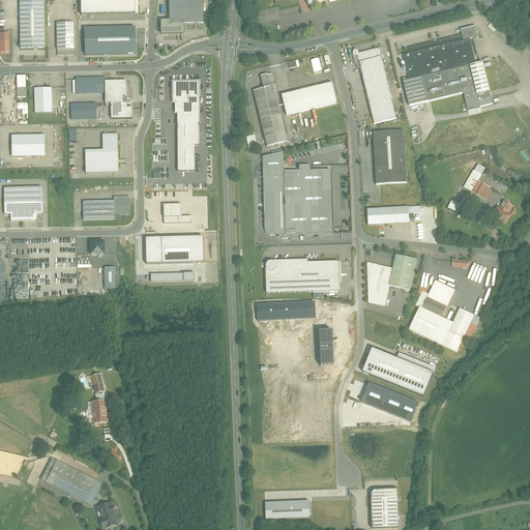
[(135,0),(78,0),(79,17),(136,15),(135,0)]
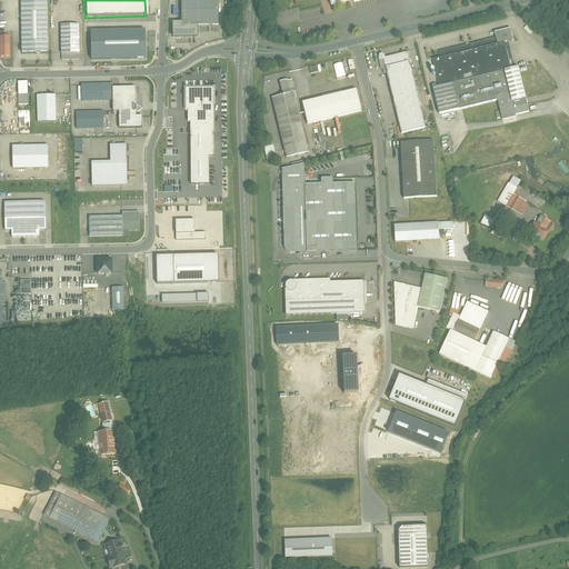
[(218,0),(181,0),(182,25),(182,26),(199,26),(219,26),(218,0)]
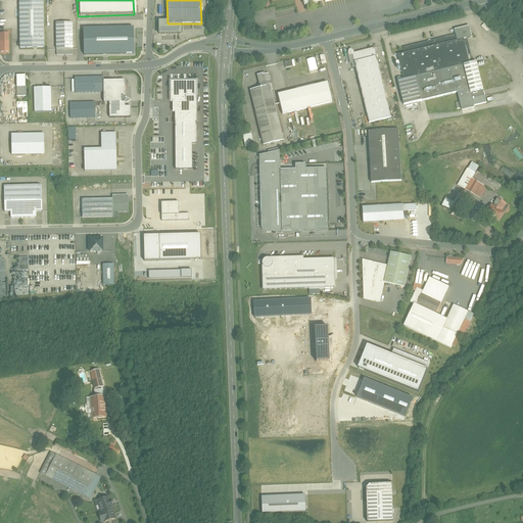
[(44,8),(19,9),(20,40),(44,40),(44,8)]
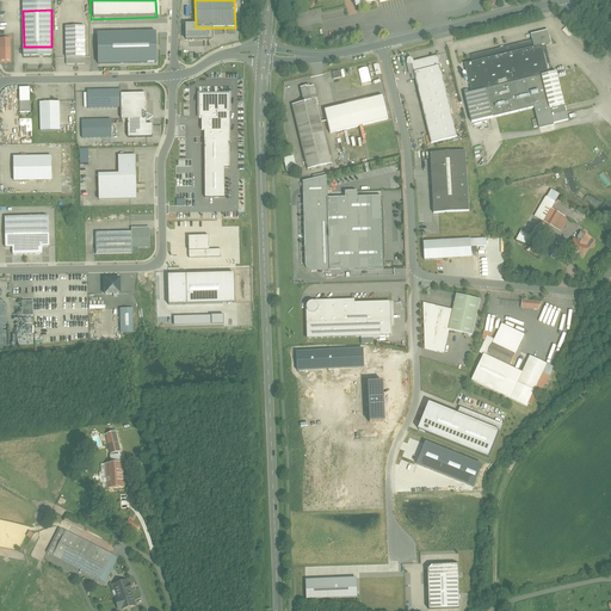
[(196,28),(196,26),(186,26),(186,43),(215,42),(214,28),(196,28)]
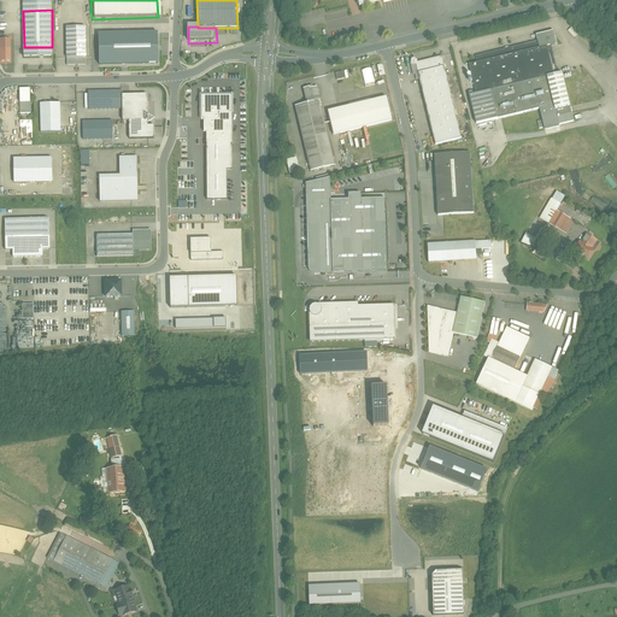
[(86,28),(65,28),(68,58),(86,58),(86,28)]
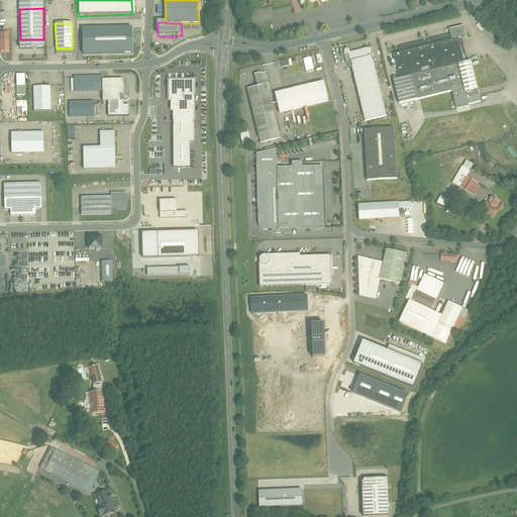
[(464,26),(450,30),(449,28),(451,34),(452,40),(459,39),(461,38),(467,37),(464,26)]
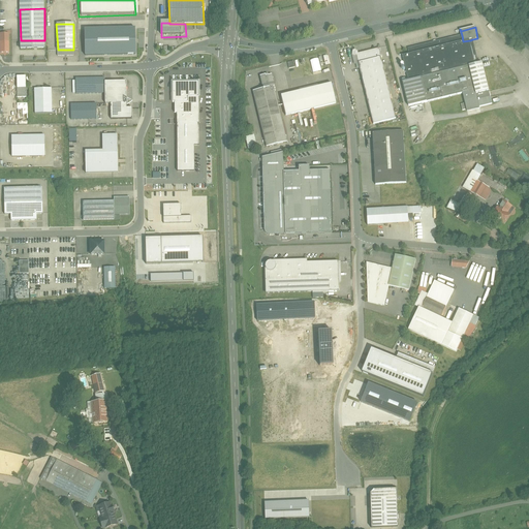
[(135,28),(85,30),(85,56),(135,55),(135,28)]
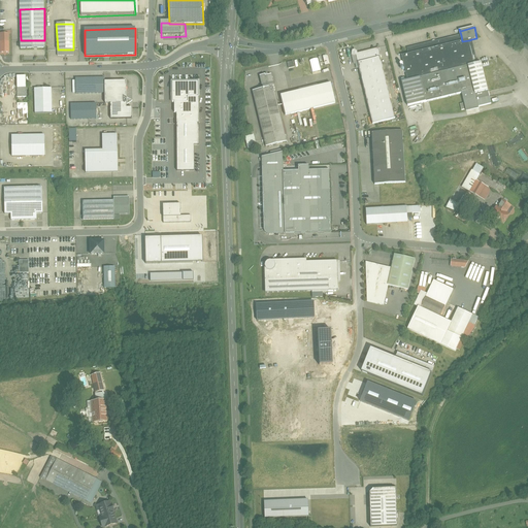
[(402,56),(407,78),(405,79),(406,81),(402,83),(408,106),(462,93),(466,109),(492,104),(482,63),(474,65),(470,44),(469,40),(462,41),(461,35),(407,48),(409,55),(402,56)]
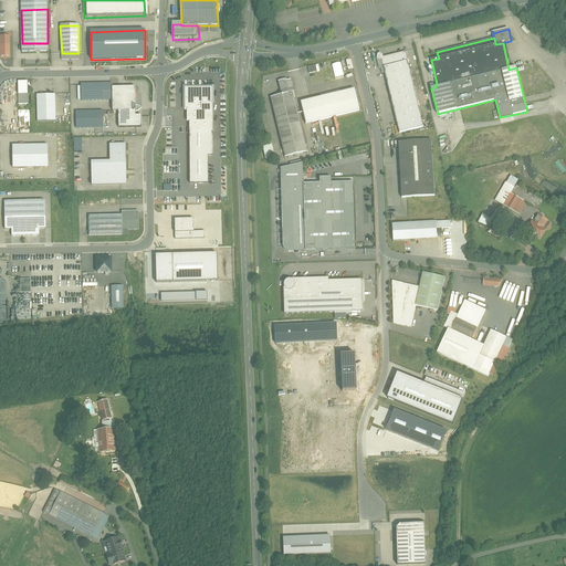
[(48,43),(22,43),(22,52),(49,51),(48,43)]
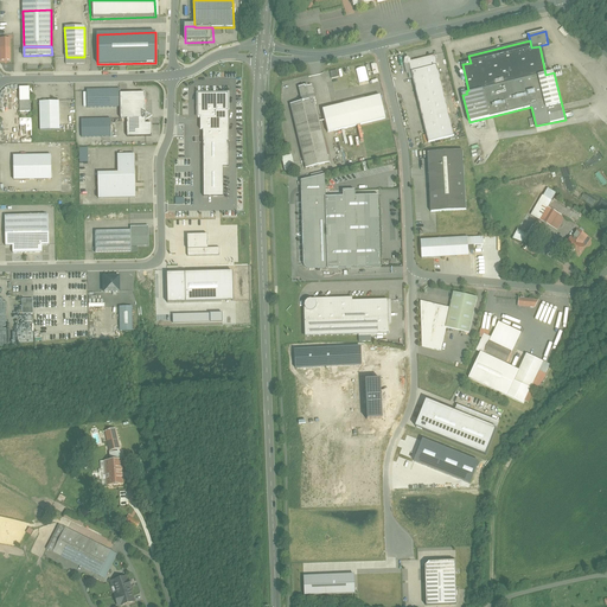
[(435,56),(411,62),(410,59),(408,57),(406,58),(403,61),(404,63),(407,65),(407,66),(409,68),(410,68),(411,72),(438,66),(435,56)]
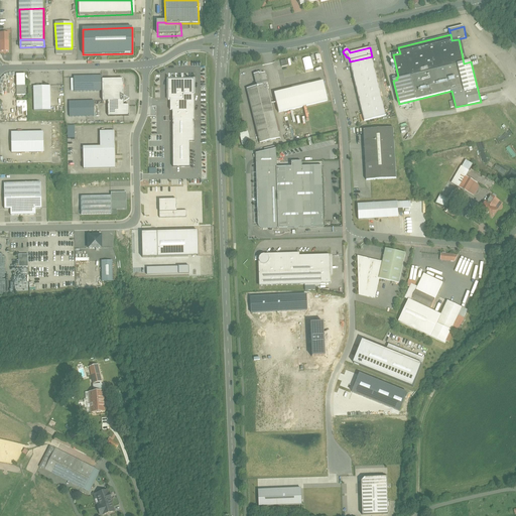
[(372,56),(350,61),(364,121),(387,116),(372,56)]
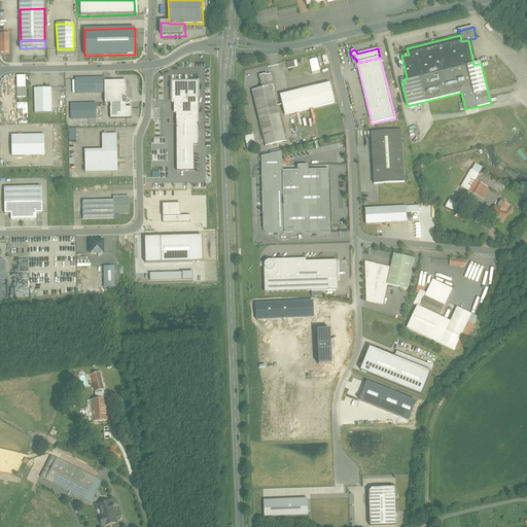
[(309,60),(311,72),(319,71),(317,59),(309,60)]
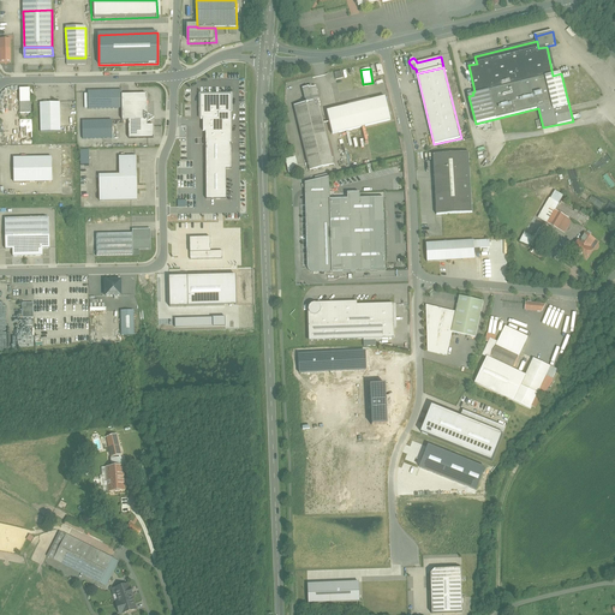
[(309,87),(303,89),(306,103),(294,106),(310,171),(334,165),(318,101),(320,101),(316,87),(312,88),(312,85),(309,87)]
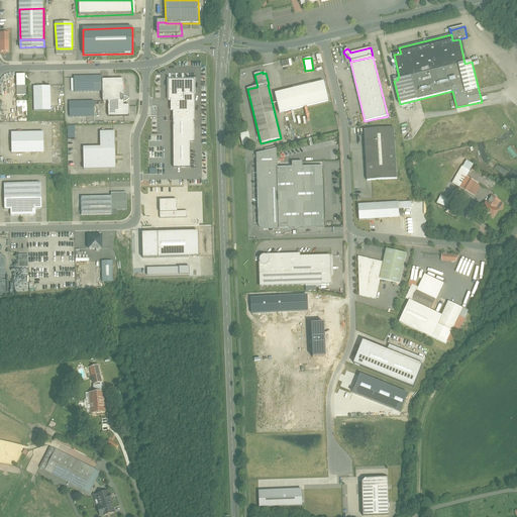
[(75,92),(103,91),(102,80),(102,76),(74,77),(75,92)]
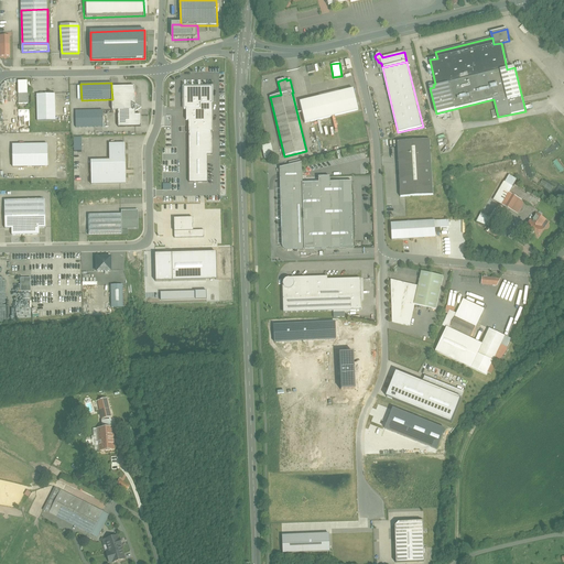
[(29,84),(19,84),(19,105),(28,105),(29,84)]
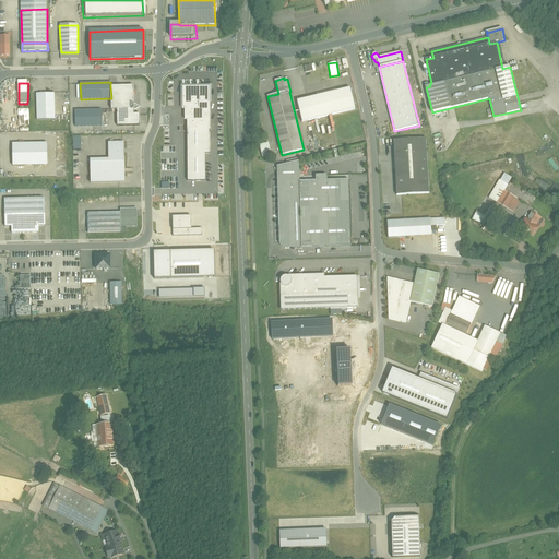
[(133,86),(110,86),(111,98),(111,109),(117,109),(134,109),(133,86)]
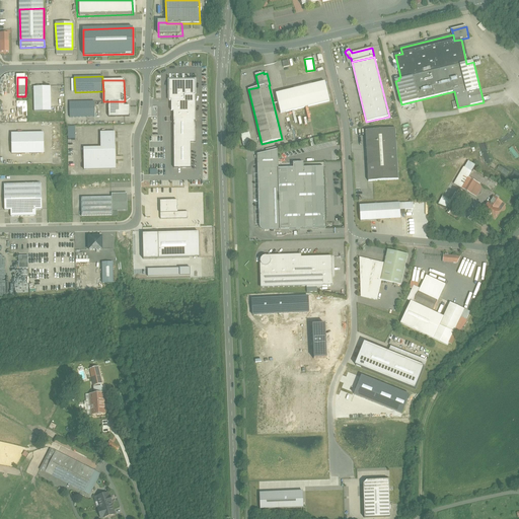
[(195,80),(169,80),(169,91),(168,91),(168,95),(169,95),(169,101),(171,101),(184,100),(184,95),(195,95),(195,80)]
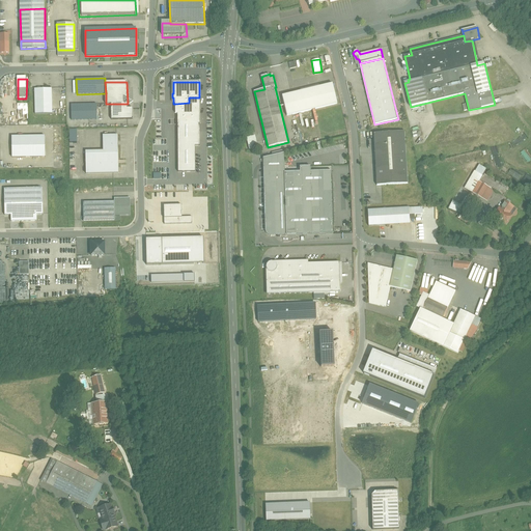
[(333,84),(282,95),(287,116),(337,104),(333,84)]
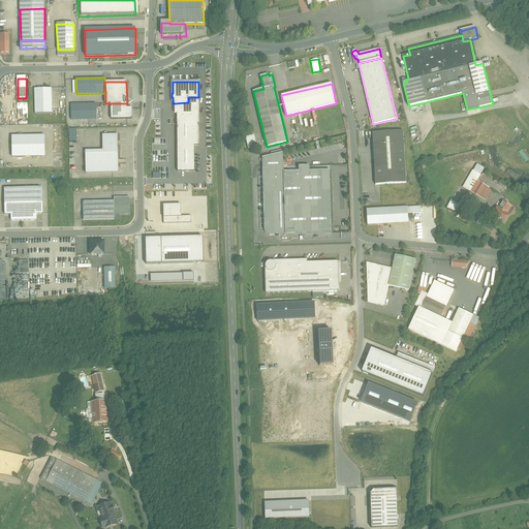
[(52,88),(34,89),(35,114),(53,114),(52,88)]
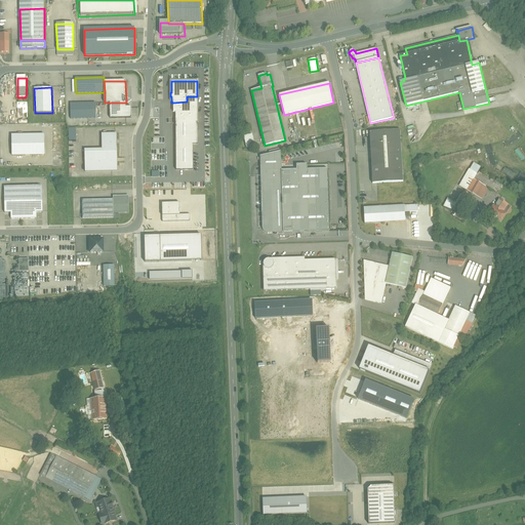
[(187,102),(173,103),(173,113),(175,113),(176,170),(193,170),(193,145),(198,145),(197,96),(187,96),(187,102)]
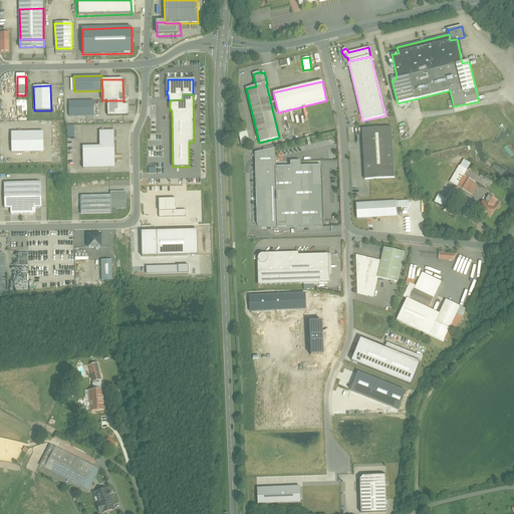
[(123,105),(123,100),(107,100),(107,116),(129,115),(129,105),(123,105)]
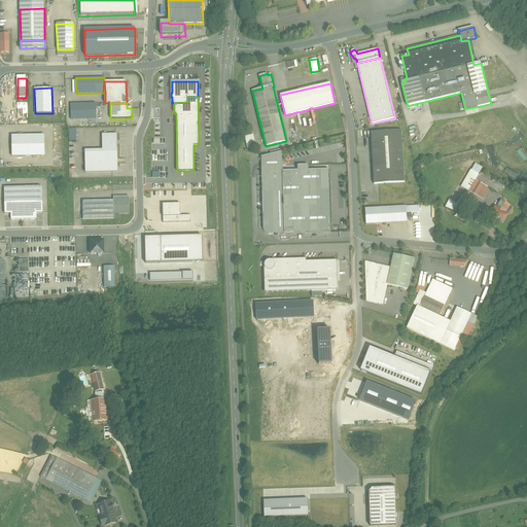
[(97,104),(71,104),(72,120),(97,120),(97,104)]
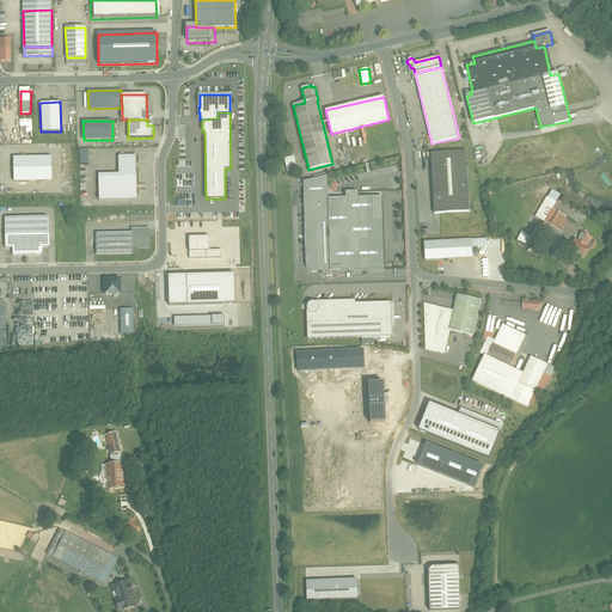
[(467,152),(432,154),(435,214),(471,212),(467,152)]
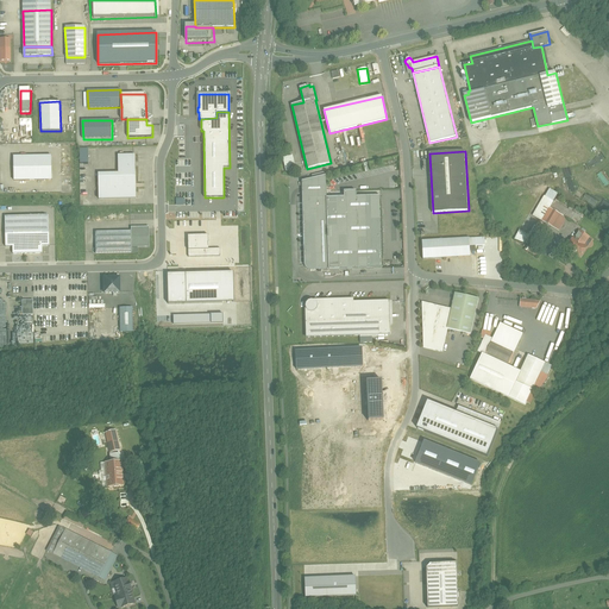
[(136,199),(135,155),(118,156),(119,174),(99,174),(99,200),(136,199)]
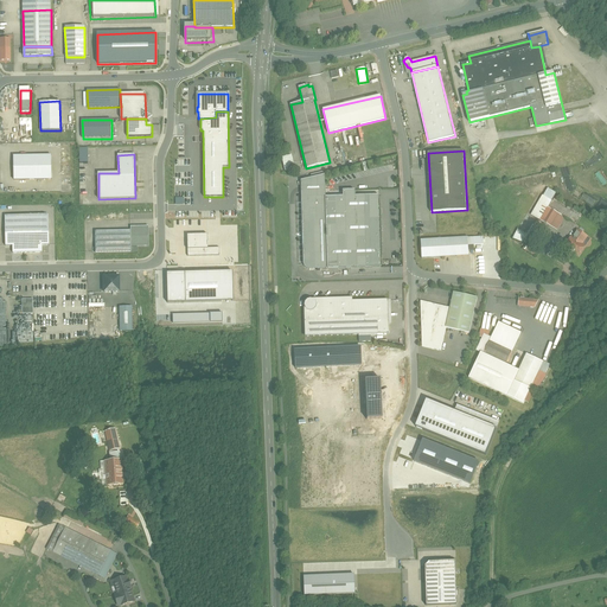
[(291,155),(282,158),(285,171),(294,168),(291,155)]
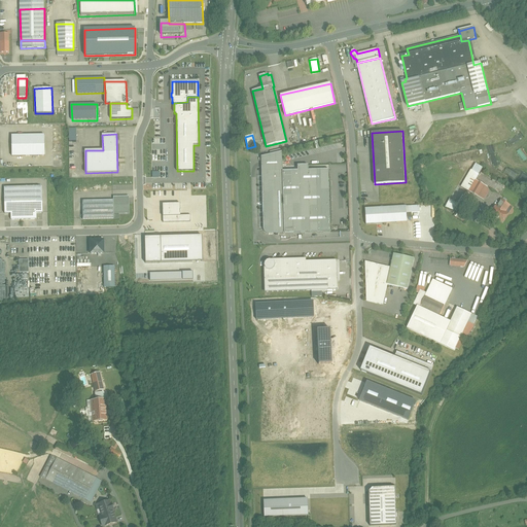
[(44,137),(12,137),(12,157),(44,157),(44,137)]
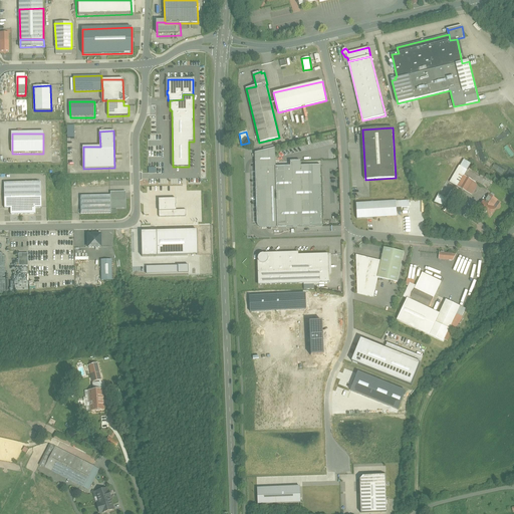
[(275,149),(255,153),(255,160),(256,173),(256,171),(257,170),(258,168),(260,168),(275,167),(275,149)]
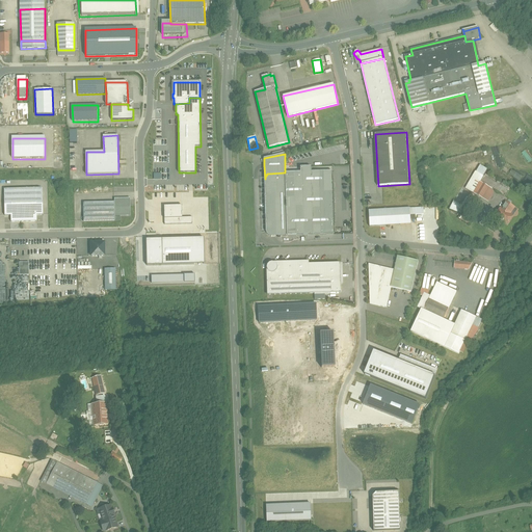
[(311,167),(300,167),(300,173),(285,173),(287,236),(335,234),(333,171),(312,173),(311,167)]
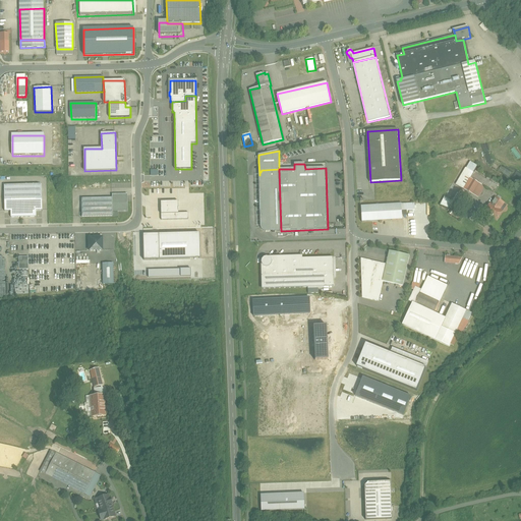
[(279,169),(264,170),(262,170),(261,172),(259,173),(259,175),(261,226),(261,228),(263,230),(264,231),(266,231),(268,231),(272,231),(273,232),(275,232),(275,231),(277,231),(281,231),(279,169)]
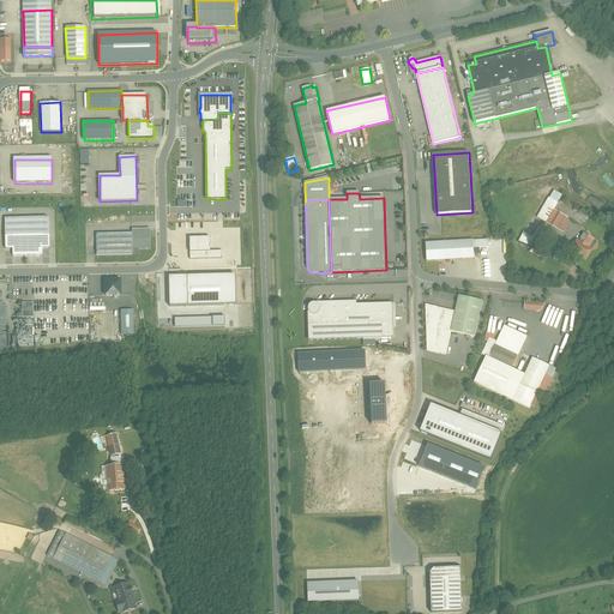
[(559,203),(547,223),(564,233),(571,220),(576,212),(559,203)]
